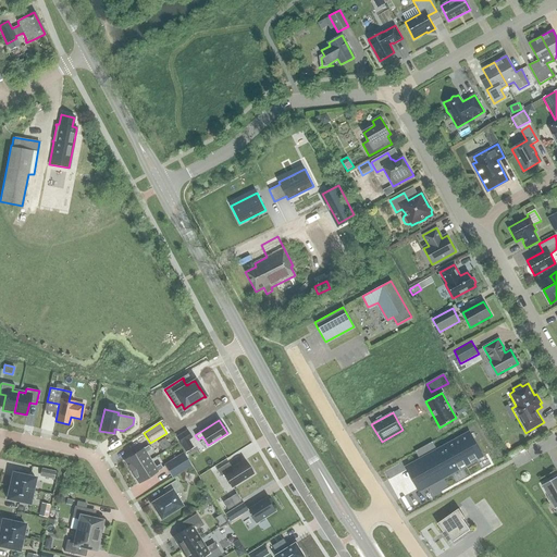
[(175,436),(185,452),(193,447),(188,440),(192,437),(186,430),(175,436)]
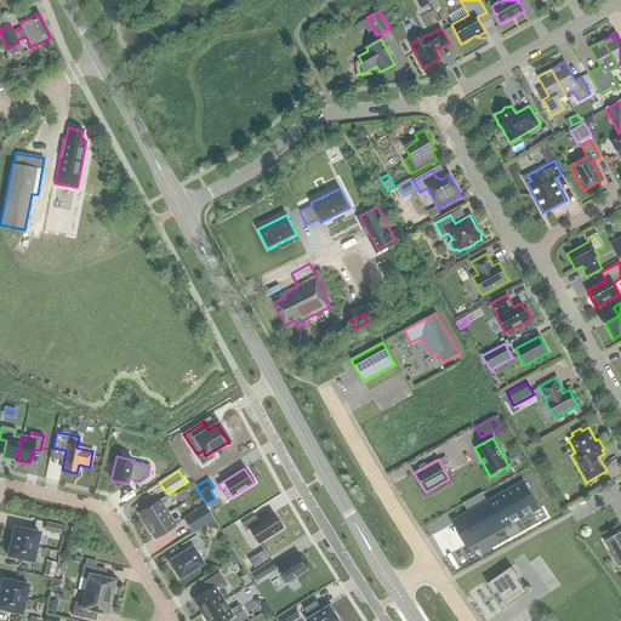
[(523,484),(457,520),(471,543),(535,508),(523,484)]
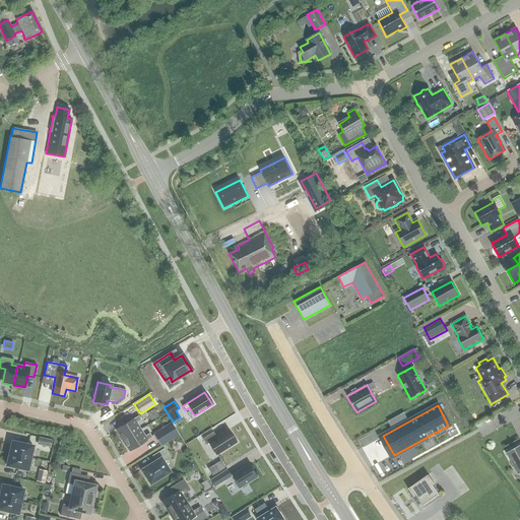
[(151,420),(158,415),(153,409),(147,413),(151,420)]
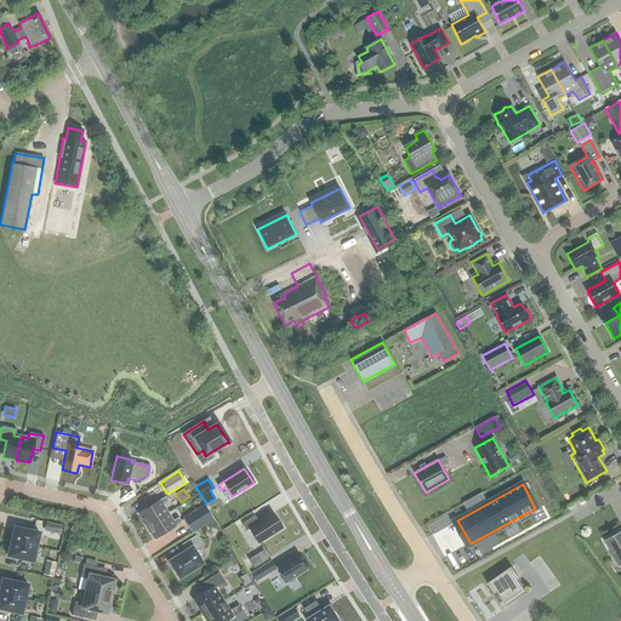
[(466,510),(485,500),(482,493),(462,503),(466,510)]
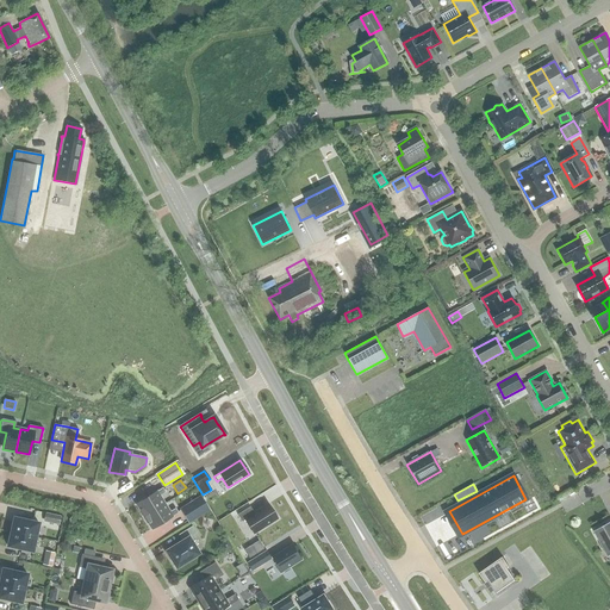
[(162,487),(136,504),(139,510),(138,511),(143,517),(165,504),(160,496),(166,492),(162,487)]
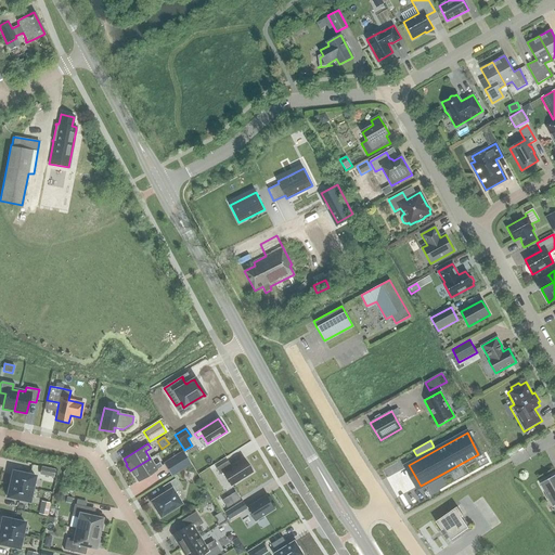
[(167,469),(170,475),(190,463),(183,452),(178,455),(180,461),(167,469)]
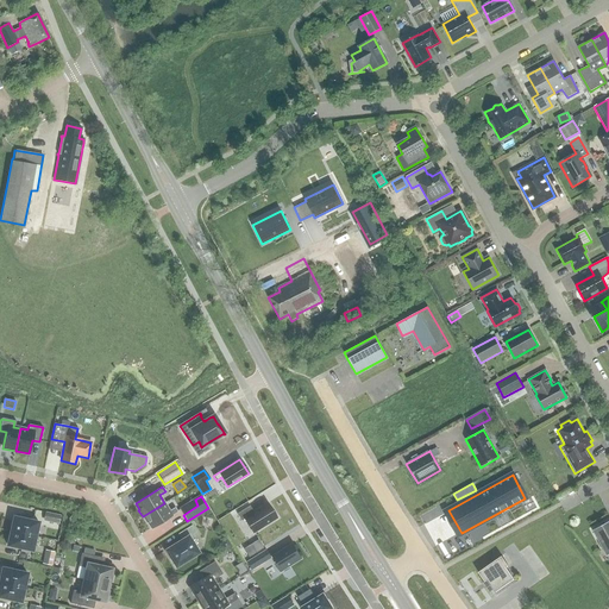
[(148,522),(151,528),(177,512),(175,507),(169,512),(164,503),(143,516),(146,523),(148,522)]
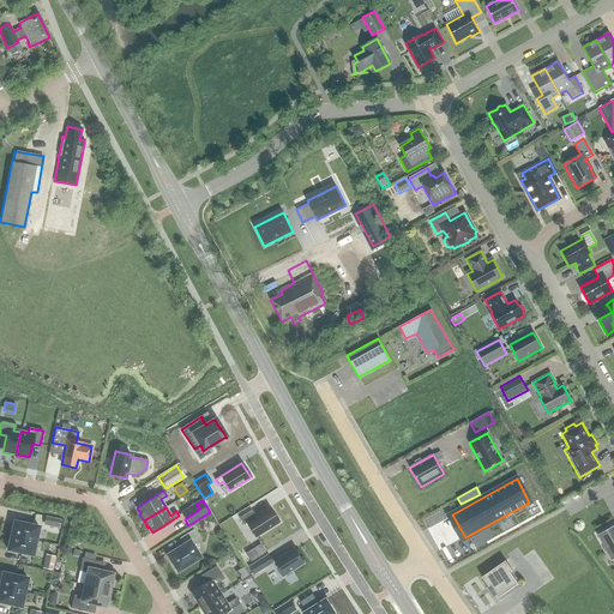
[(239,518),(244,525),(246,523),(254,537),(278,522),(270,507),(256,517),(251,510),(239,518)]
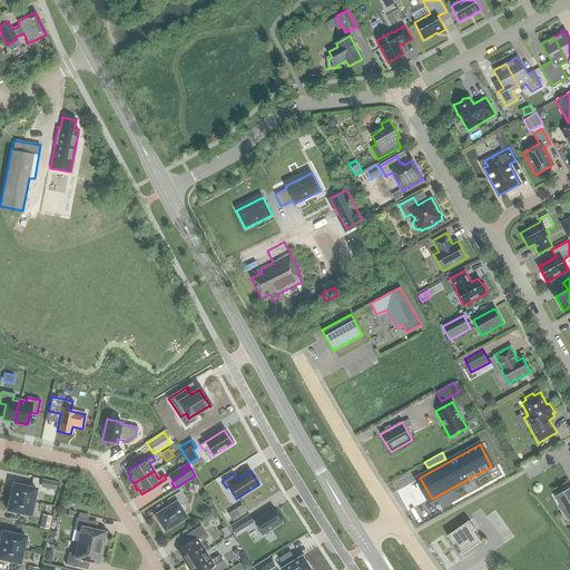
[(41,488),(55,490),(56,483),(55,482),(43,480),(41,488)]
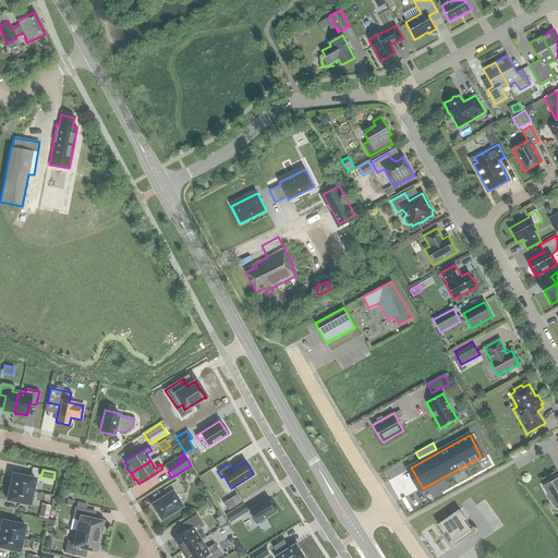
[(35,478),(12,474),(9,487),(32,492),(35,478)]
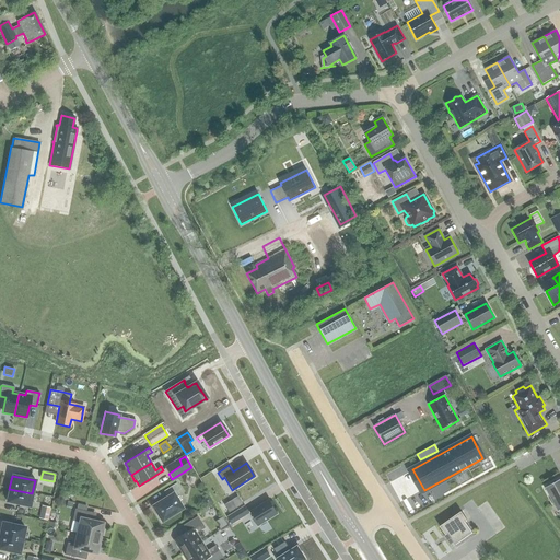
[(558,511),(559,510),(559,479),(545,488),(558,511)]
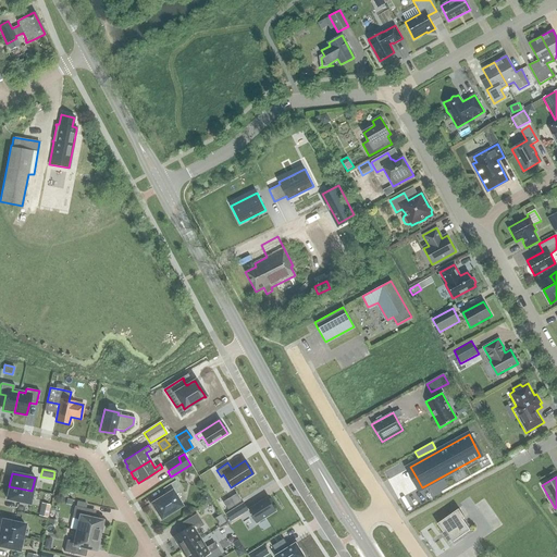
[(151,504),(161,519),(182,506),(172,491),(180,486),(175,481),(162,489),(166,495),(151,504)]
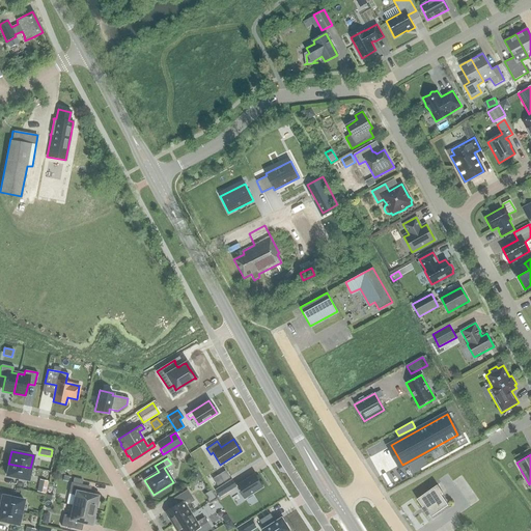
[(28,480),(30,468),(8,464),(6,476),(28,480)]
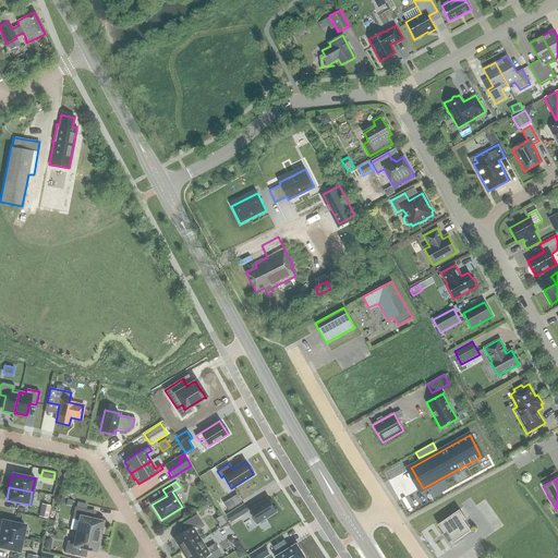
[(268,498),(249,510),(256,524),(276,511),(268,498)]
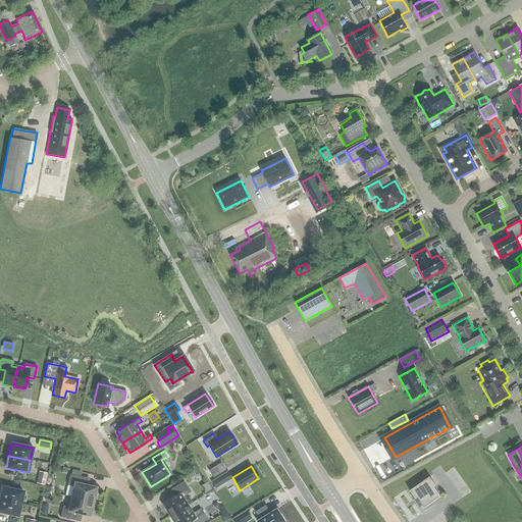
[(39,471),(36,483),(44,485),(46,473),(39,471)]
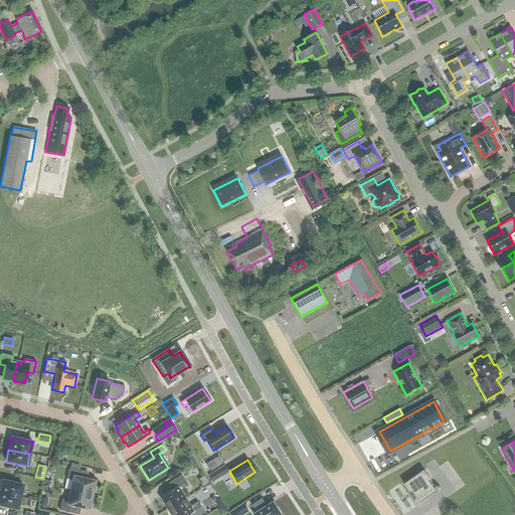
[(228,472),(224,465),(216,470),(220,477),(228,472)]
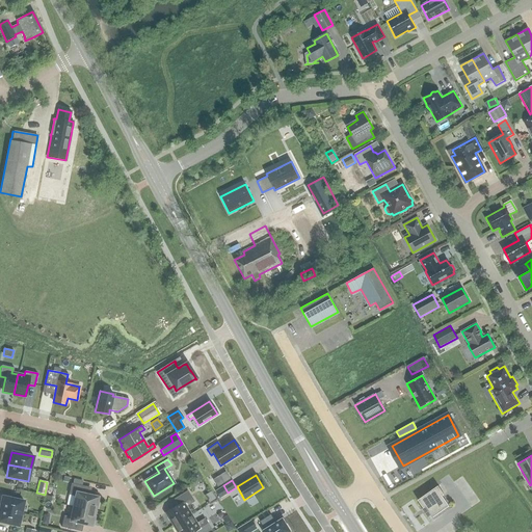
[(84,486),(71,483),(69,496),(76,497),(73,507),(94,511),(95,506),(97,507),(99,498),(82,495),(84,486)]
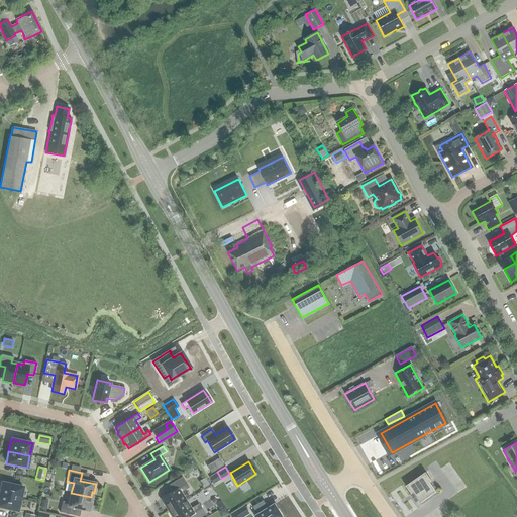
[(436,492),(429,482),(431,481),(425,473),(405,486),(411,494),(413,493),(420,504),(421,503),(436,492)]
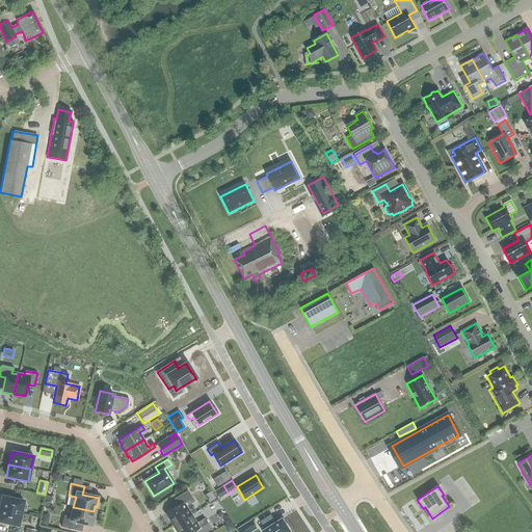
[(178,505),(164,513),(173,527),(191,515),(186,506),(194,502),(187,490),(174,499),(178,505)]
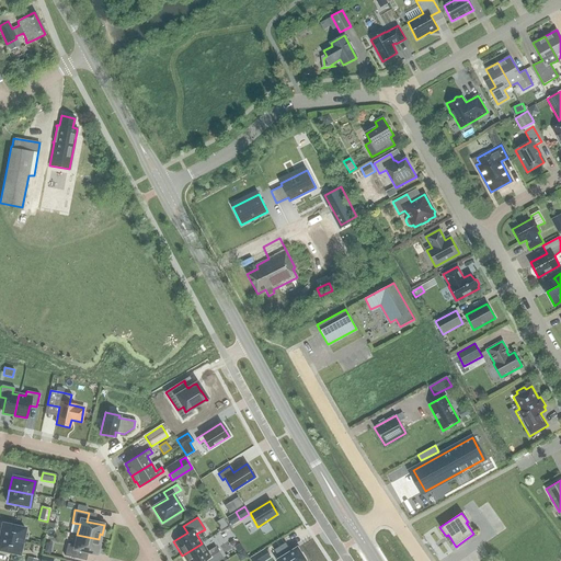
[(221,518),(217,521),(222,528),(227,526),(221,518)]
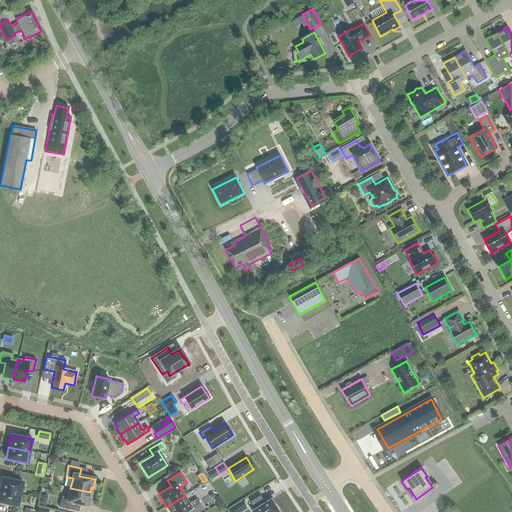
[(2,477),(0,484),(0,489),(20,494),(23,482),(2,477)]
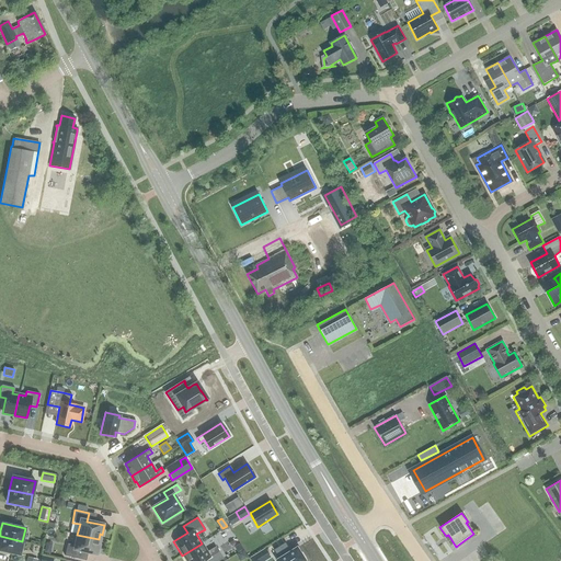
[(98,545),(99,539),(77,535),(75,546),(67,544),(65,556),(78,559),(80,550),(98,554),(100,546),(98,545)]
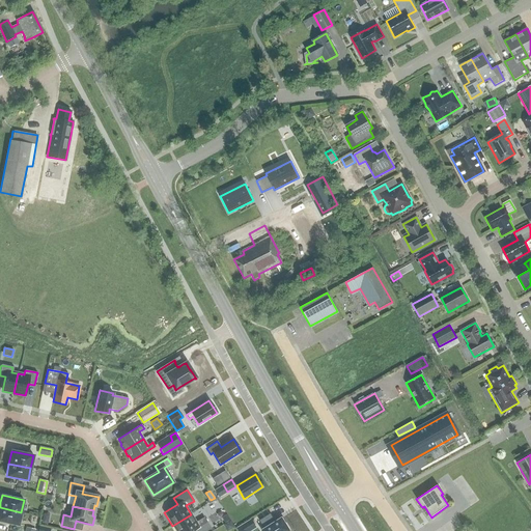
[(0,507),(0,521),(18,525),(21,512),(0,507)]
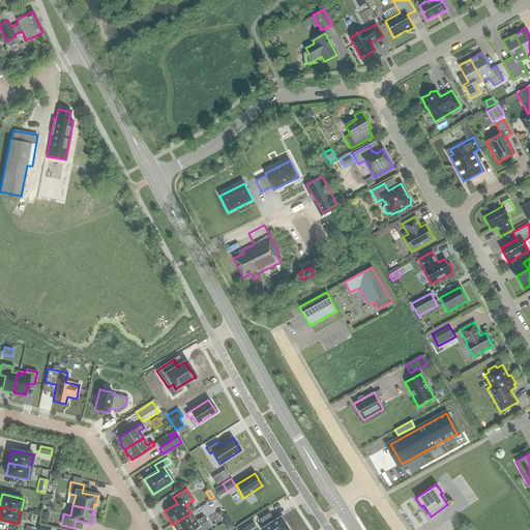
[(270,512),(258,520),(264,528),(261,529),(288,529),(289,529),(282,517),(275,521),(270,512)]
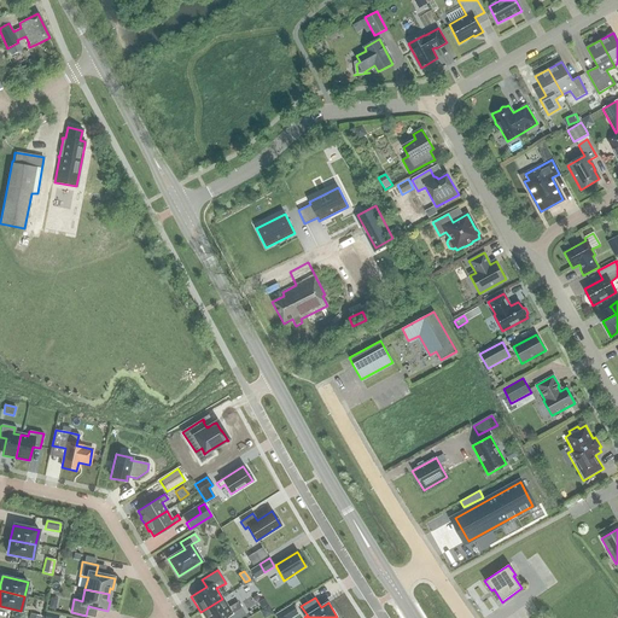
[(222,599),(200,612),(204,617),(223,617),(225,617),(240,617),(245,614),(238,602),(228,608),(222,599)]
